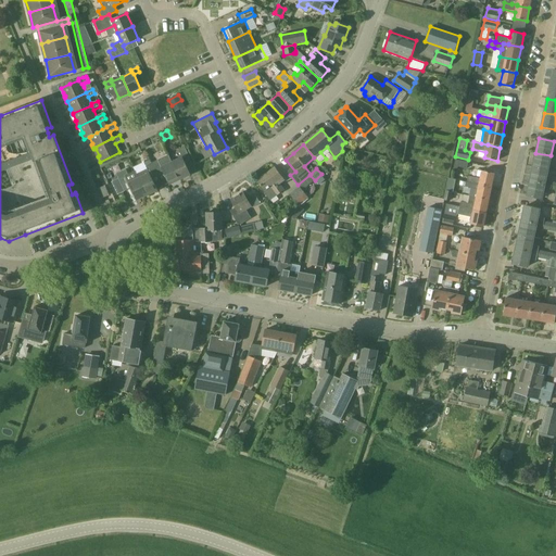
[(172,162),(180,179),(190,175),(185,163),(191,160),(185,147),(178,150),(182,158),(172,162)]
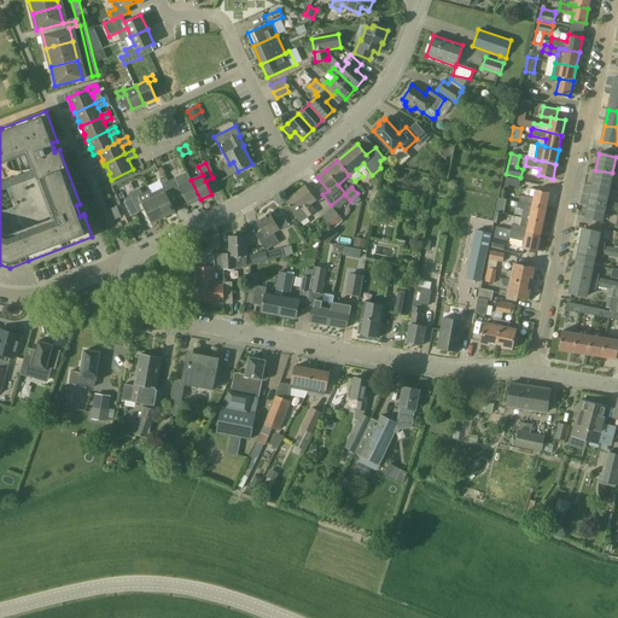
[(608,188),(612,173),(595,170),(593,186),(608,188)]
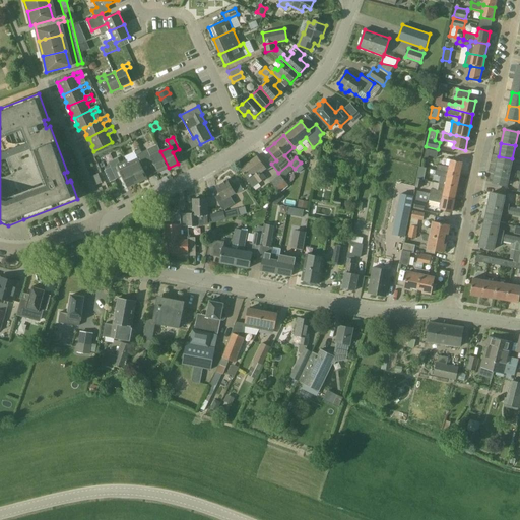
[(157,145),(142,152),(147,164),(153,160),(158,173),(169,168),(160,151),(157,145)]
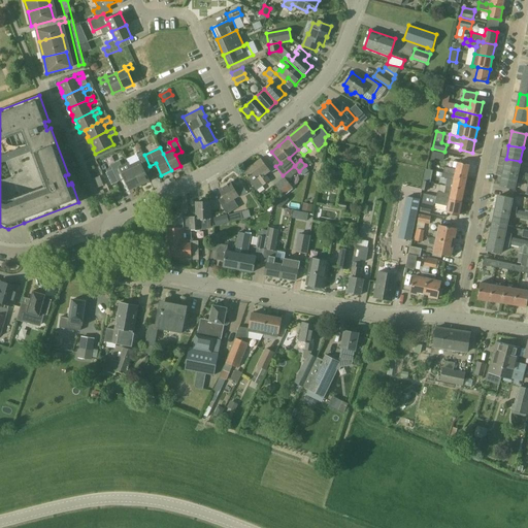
[(443,161),(444,154),(432,152),(431,158),(443,161)]
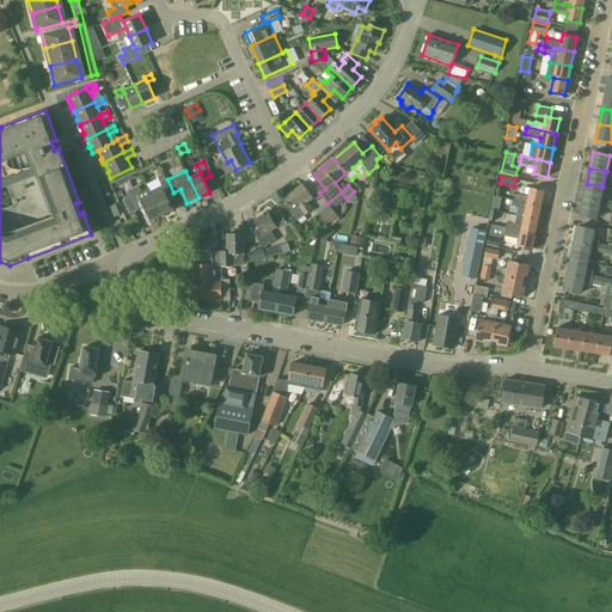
[(151,191),(153,196),(163,215),(173,209),(167,196),(173,193),(167,179),(160,183),(161,185),(153,190),(151,191)]
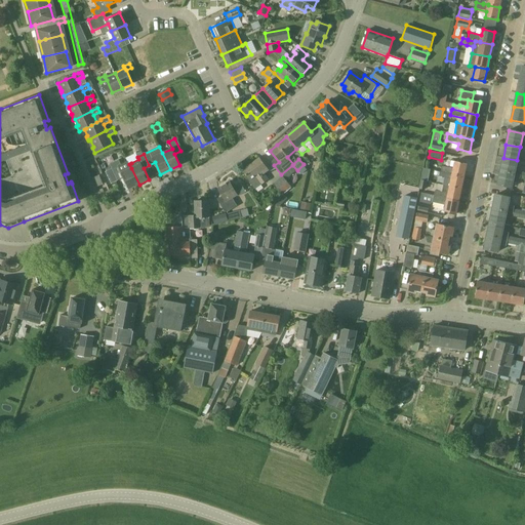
[(255,189),(268,179),(264,173),(269,170),(259,158),(242,170),(249,180),(248,180),(255,189)]
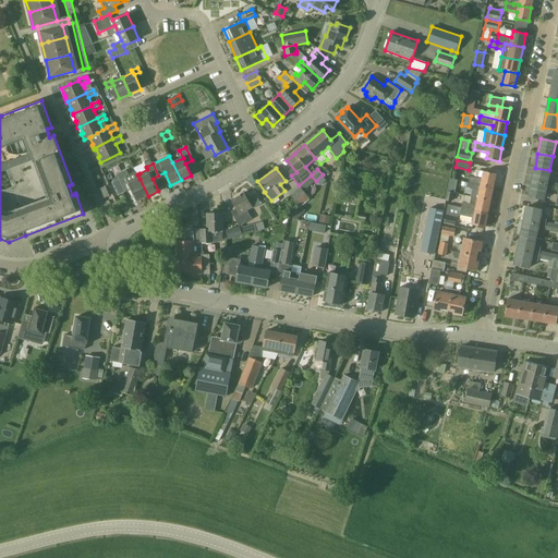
[(547,184),(549,170),(535,168),(532,182),(547,184)]
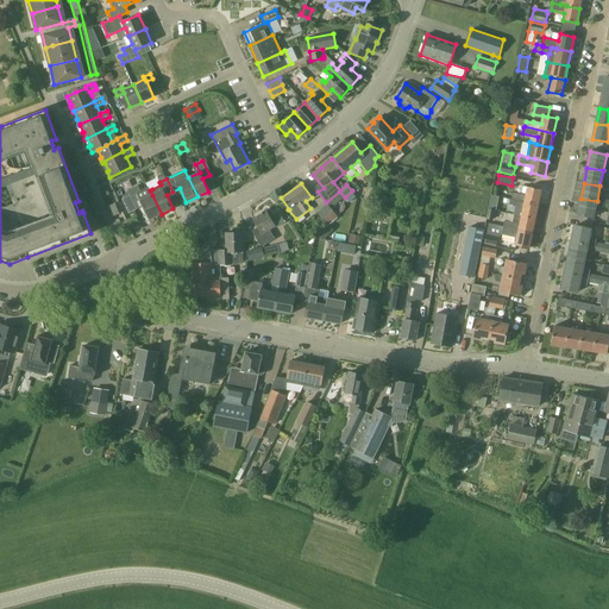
[(137,193),(130,195),(137,209),(143,207),(150,220),(152,219),(162,214),(152,195),(150,190),(149,187),(137,193)]
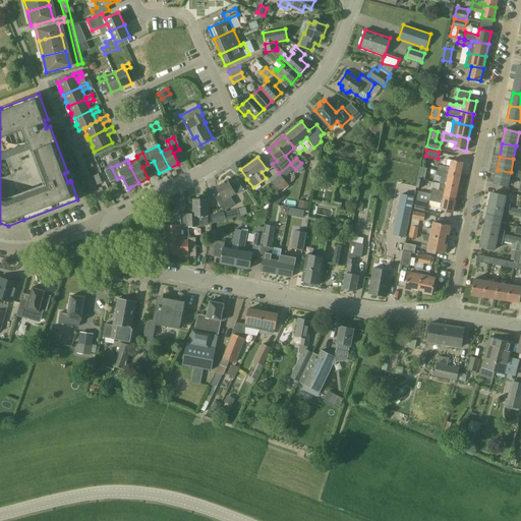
[(437,170),(461,175),(463,163),(451,160),(450,167),(439,165),(438,170),(437,170)]
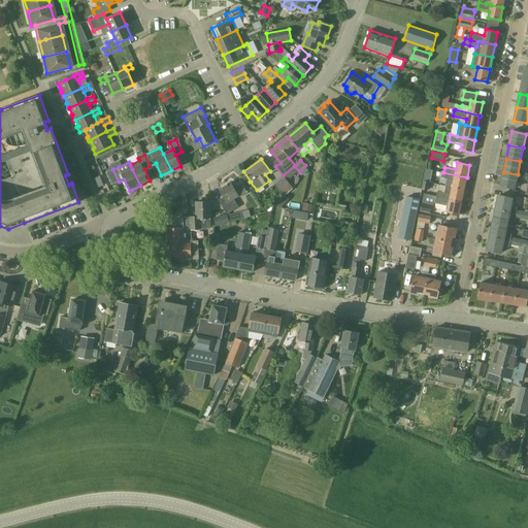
[(464,190),(467,177),(442,172),(441,176),(454,179),(452,187),(464,190)]
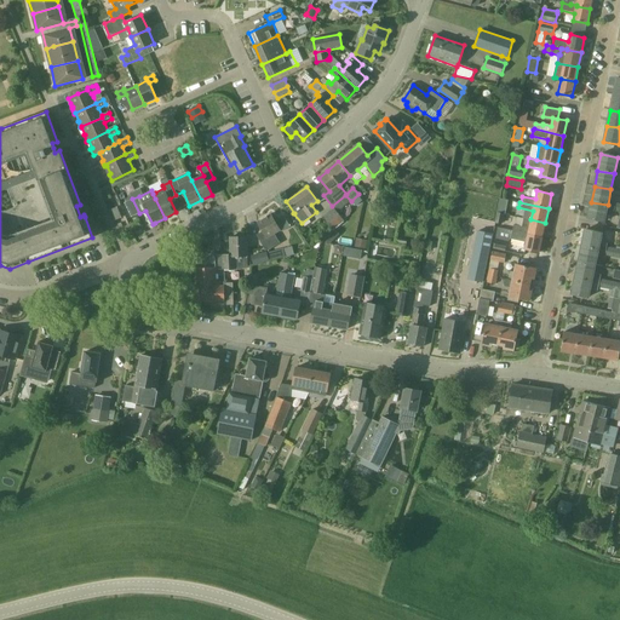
[(615,207),(614,207),(608,205),(591,202),(587,218),(604,222),(607,211),(614,212),(614,211),(615,207)]
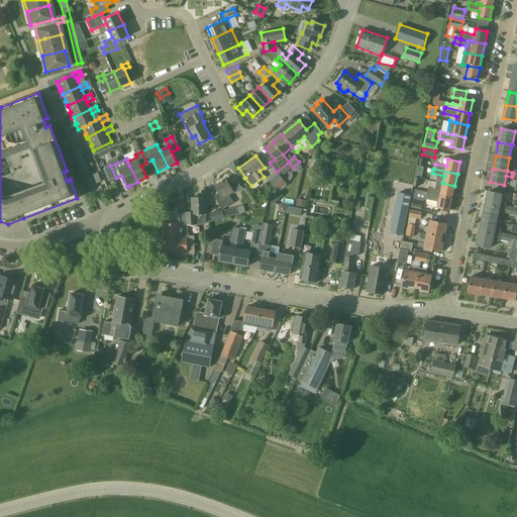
[(98,173),(93,175),(96,184),(102,182),(98,173)]
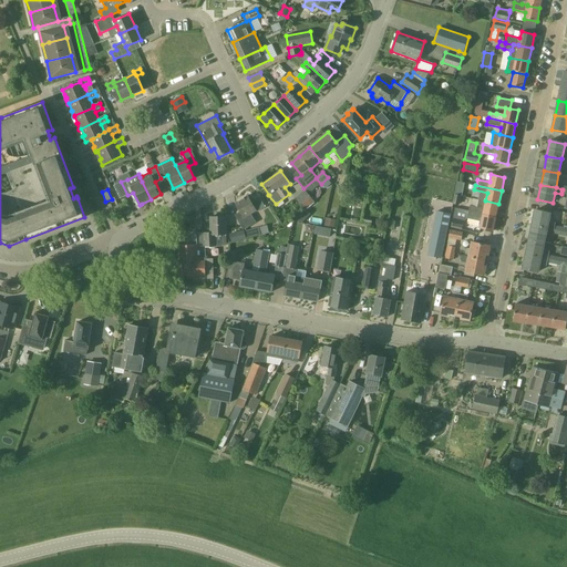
[(305,209),(315,202),(305,189),(295,198),(305,209)]
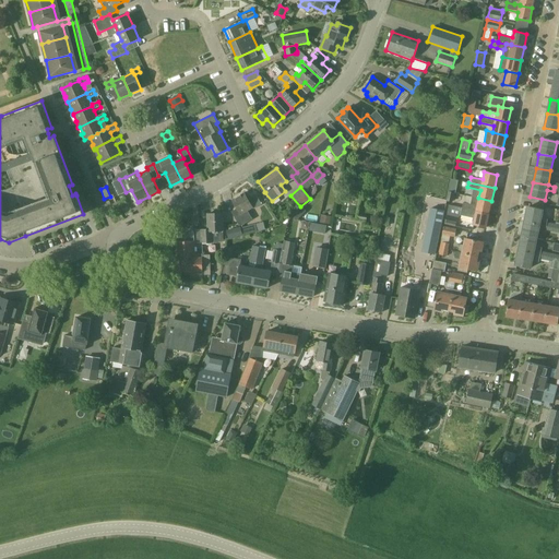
[(247,199),(245,192),(232,200),(237,209),(232,212),(239,225),(241,226),(252,219),(248,211),(253,207),(253,209),(262,204),(256,194),(247,199)]
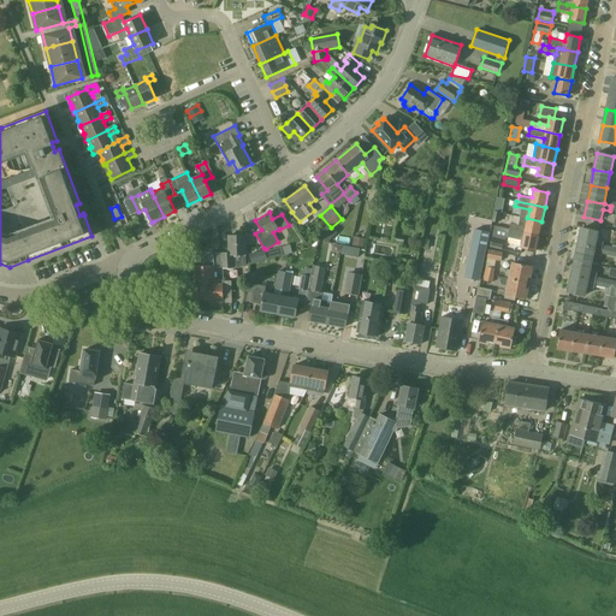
[(527,218),(520,217),(519,225),(510,224),(509,230),(539,236),(542,221),(527,218)]
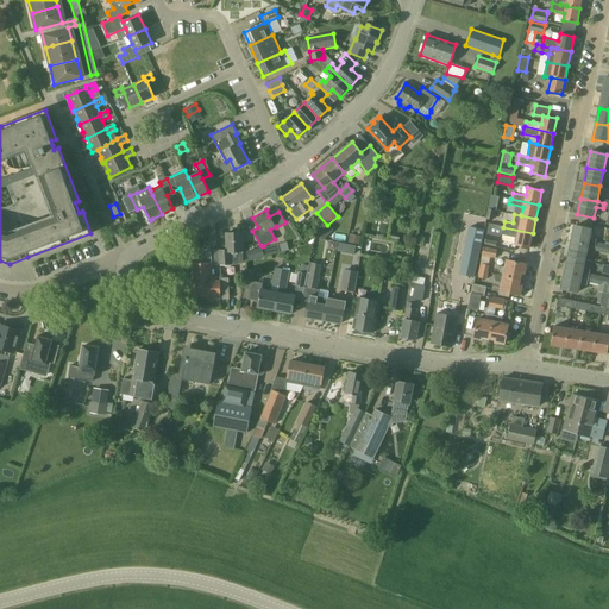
[(136,236),(143,233),(138,220),(131,224),(136,236)]
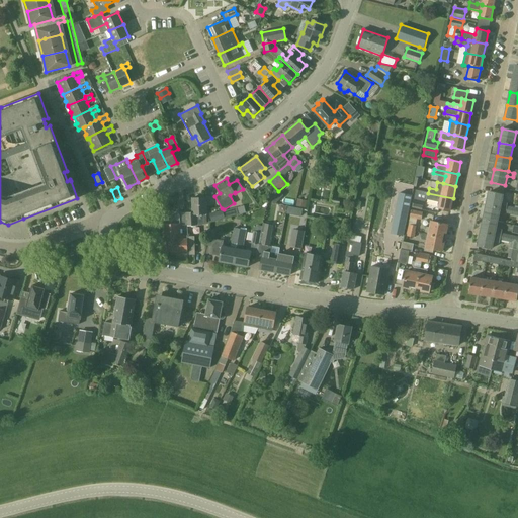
[(486,205),(500,208),(506,209),(507,205),(507,202),(502,201),(503,195),(489,192),(486,205)]
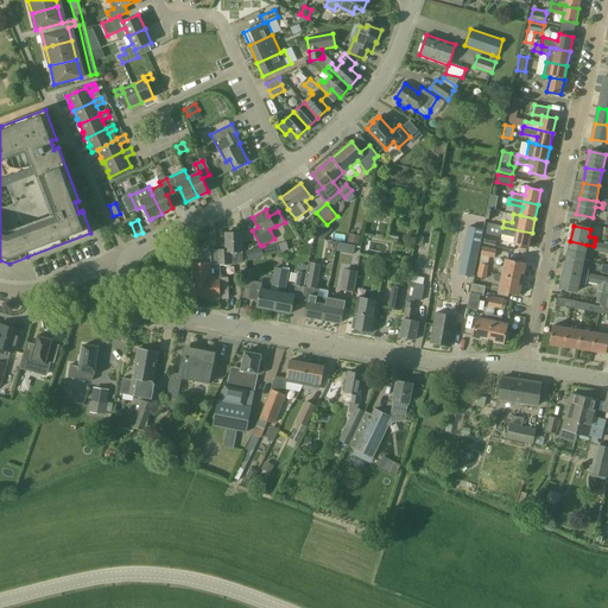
[(483,229),(469,227),(458,274),(474,277),(475,270),(483,229)]
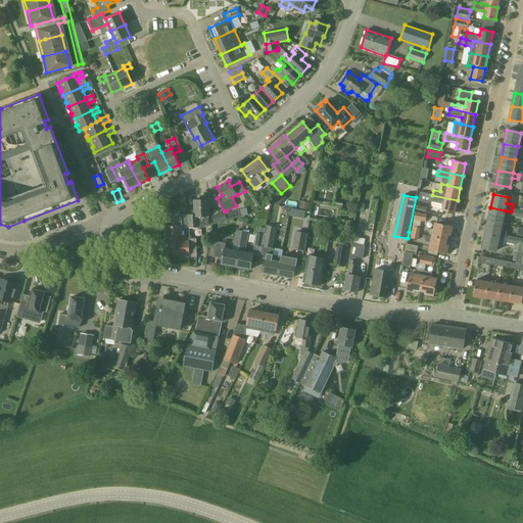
[(455,212),(458,200),(432,195),(431,201),(443,205),(442,210),(455,212)]
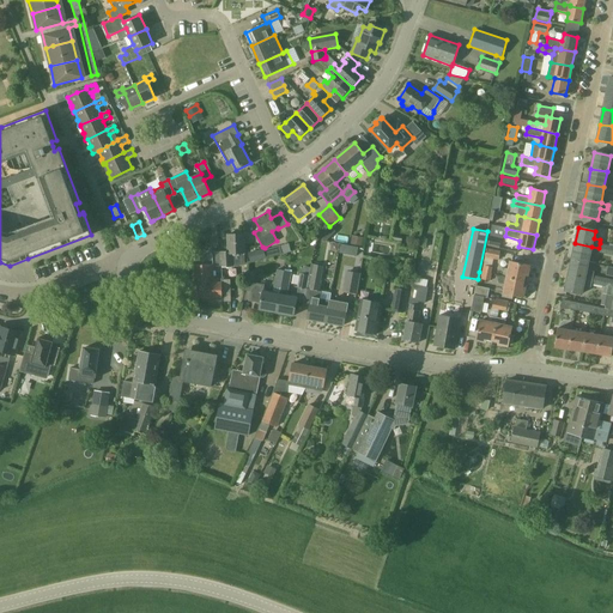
[(327,241),(331,237),(325,231),(316,240),(327,241)]
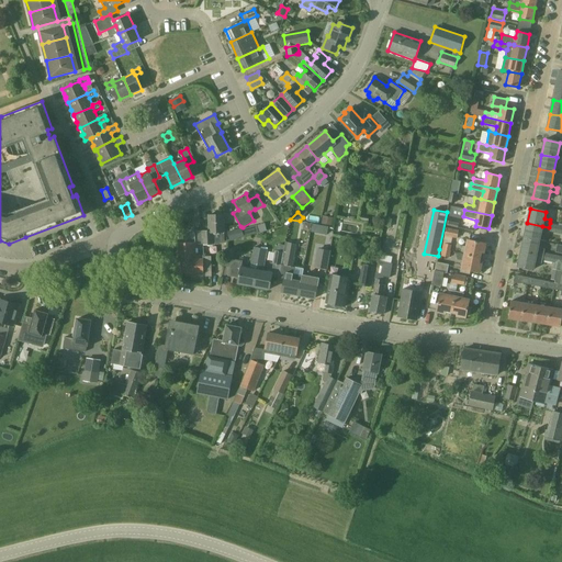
[(202,231),(203,244),(203,245),(213,245),(213,244),(225,244),(224,233),(224,215),(209,215),(209,231),(202,231)]
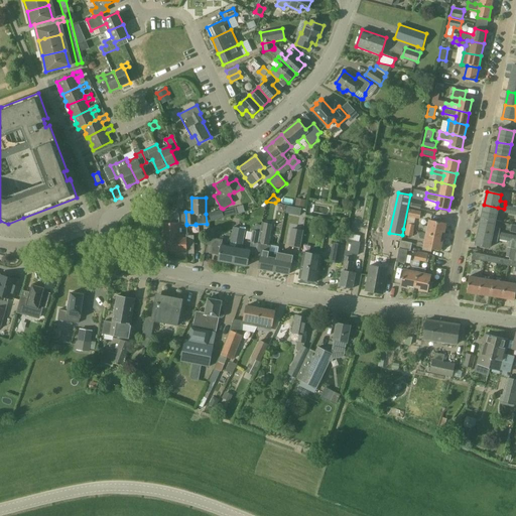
[(420,209),(422,201),(412,199),(410,207),(420,209)]
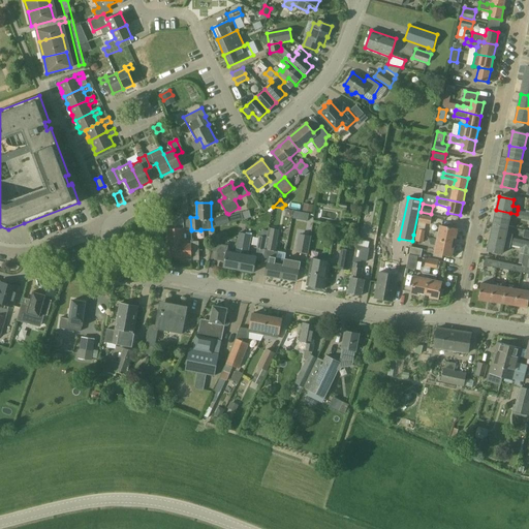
[(227,216),(229,223),(244,219),(251,217),(250,210),(227,216)]
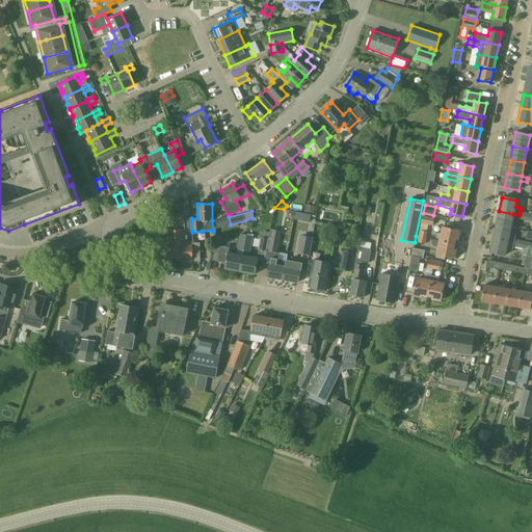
[(310,221),(311,214),(295,211),(293,218),(310,221)]
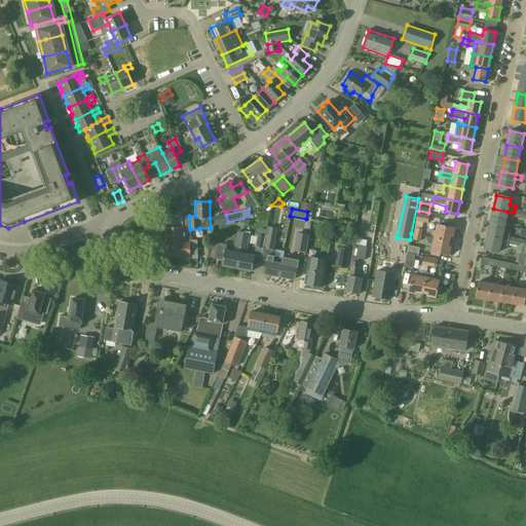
[(504,225),(508,212),(493,209),(490,222),(504,225)]
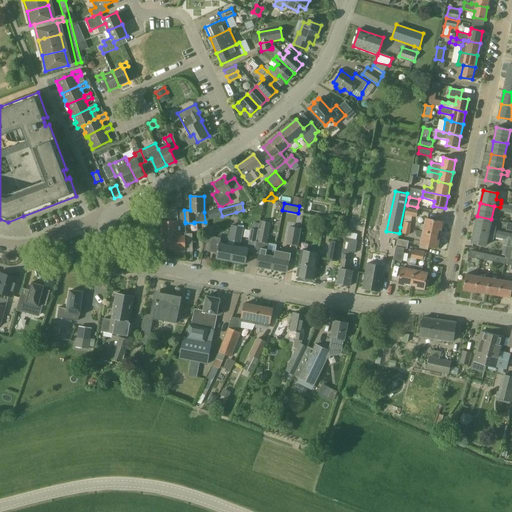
[(222,216),(220,209),(220,208),(207,211),(209,219),(222,216)]
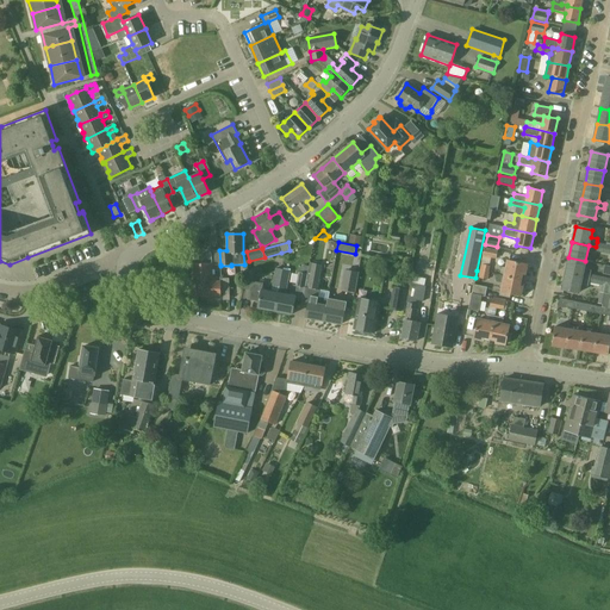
[(486,248),(484,256),(496,259),(498,250),(486,248)]
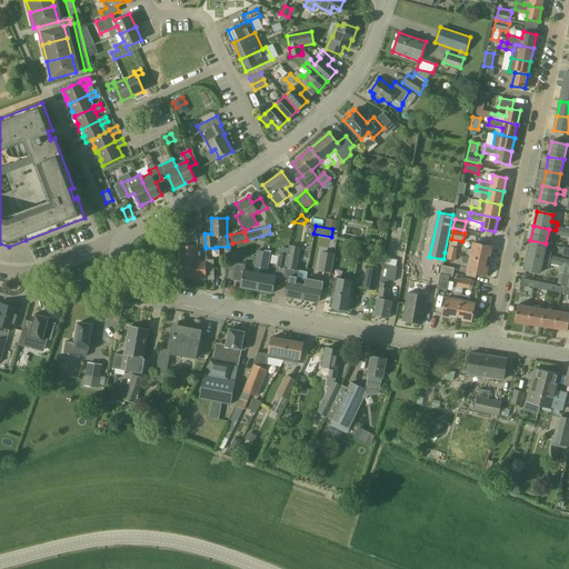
[(206,247),(205,233),(196,235),(193,232),(182,243),(182,246),(179,246),(179,265),(189,265),(189,261),(196,261),(196,256),(198,256),(198,247),(206,247)]
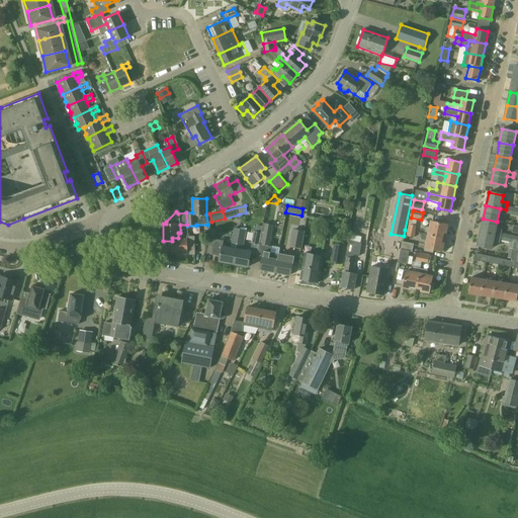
[(483,219),(481,232),(501,237),(501,233),(502,230),(496,229),(497,222),(483,219)]
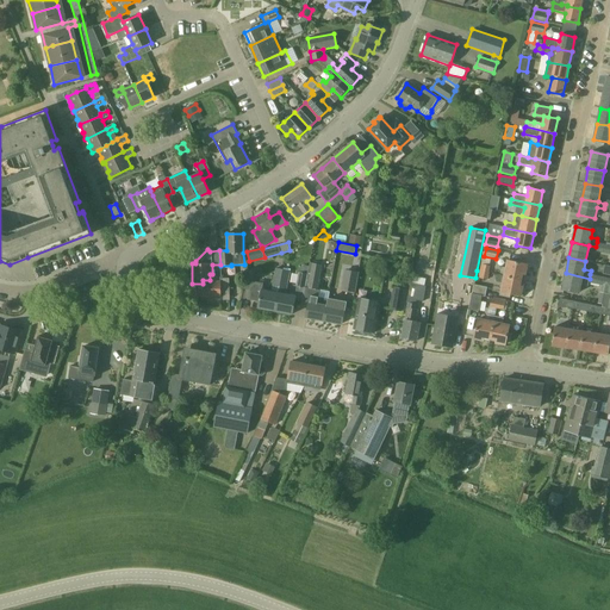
[(505,277),(521,280),(522,273),(524,273),(527,265),(509,260),(506,268),(502,267),(500,275),(505,275),(505,277)]
